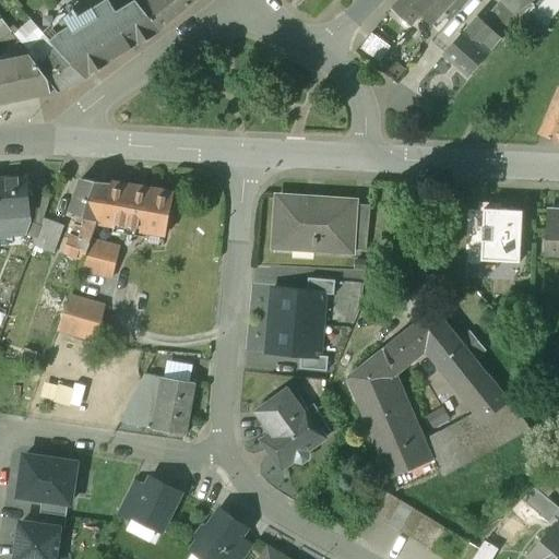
[(110,0),(83,18),(84,18),(75,23),(85,34),(109,61),(159,30),(139,6),(138,3),(137,4),(132,0),(110,0)]
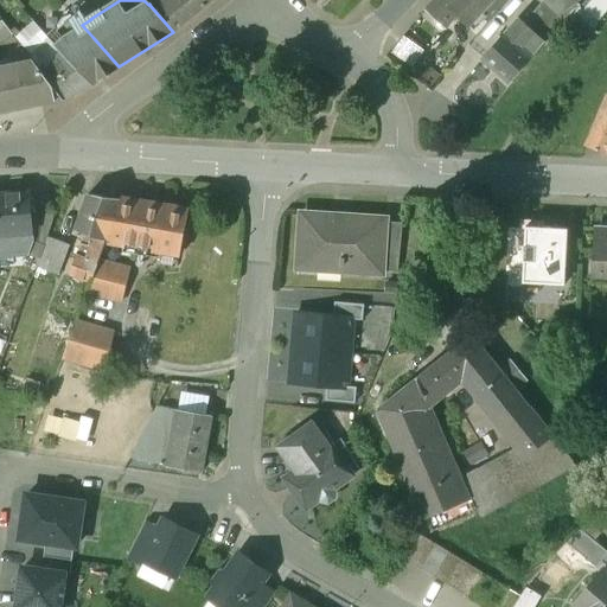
[(158,0),(151,6),(173,32),(193,16),(180,0),(158,0)]
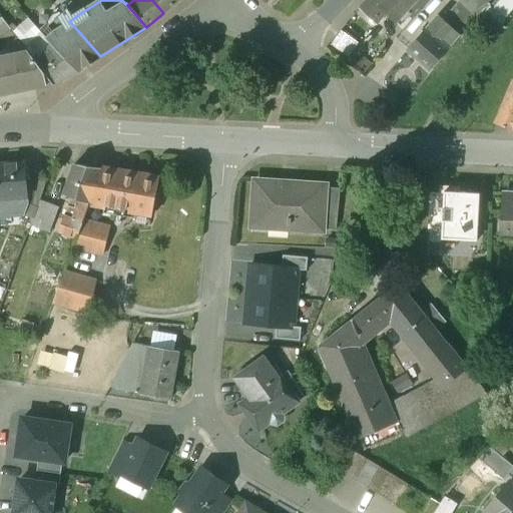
[(152,0),(163,13),(178,0),(152,0)]
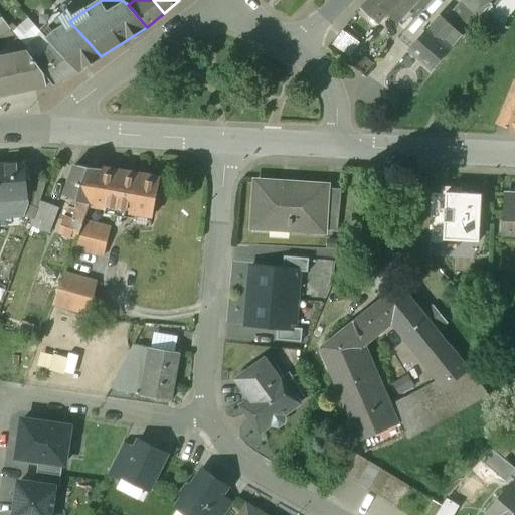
[(368,0),(360,10),(377,25),(388,13),(400,25),(410,14),(411,13),(408,11),(418,0),(368,0)]
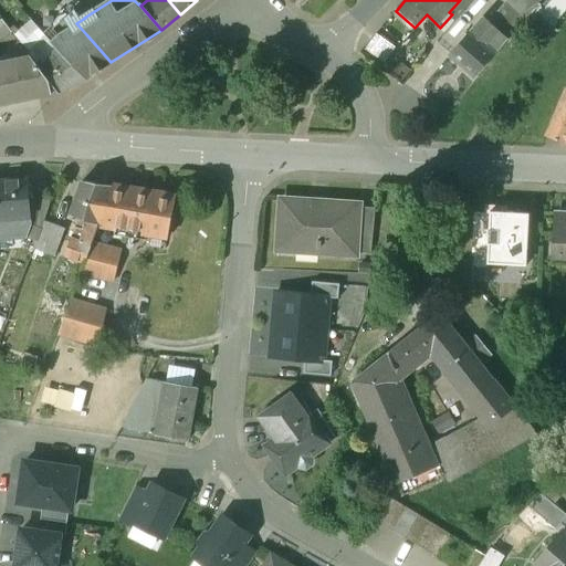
[(460,0),(449,12),(452,14),(451,16),(457,20),(472,0),(460,0)]
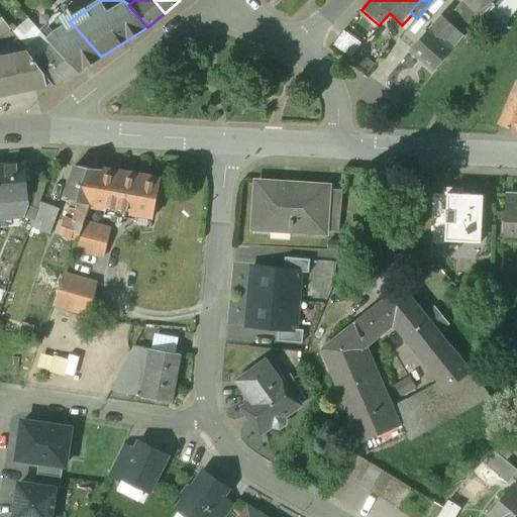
[(462,0),(446,21),(462,35),(464,37),(489,8),(493,7),(496,10),(504,1),(503,0),(462,0)]
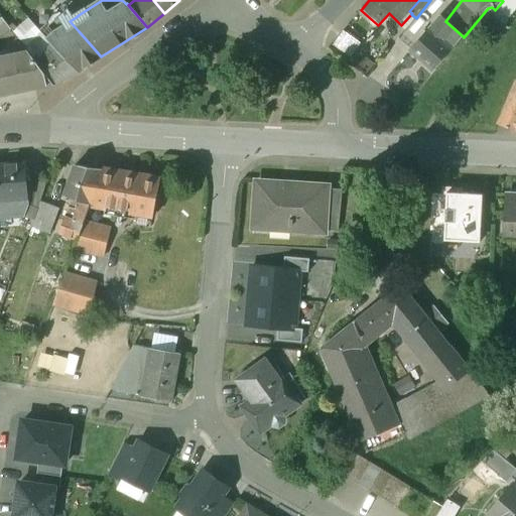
[(515,0),(503,0),(503,1),(495,10),(507,19),(515,7),(515,0)]
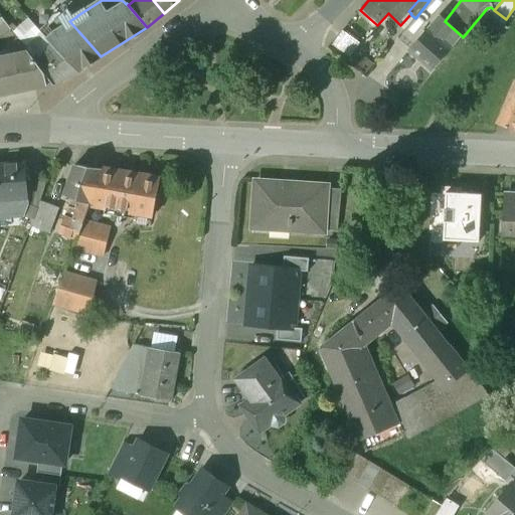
[(76,16),(72,8),(62,14),(65,17),(68,21),(69,21),(77,16),(76,16)]
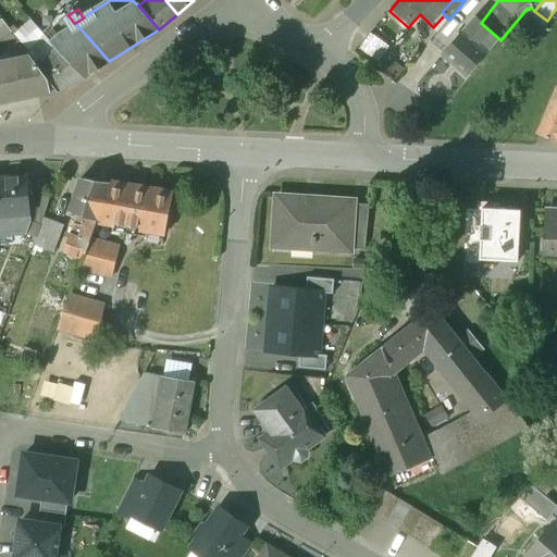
[(74,23),(71,19),(67,15),(52,29),(58,35),(50,42),(54,48),(84,79),(109,61),(85,34),(74,23)]
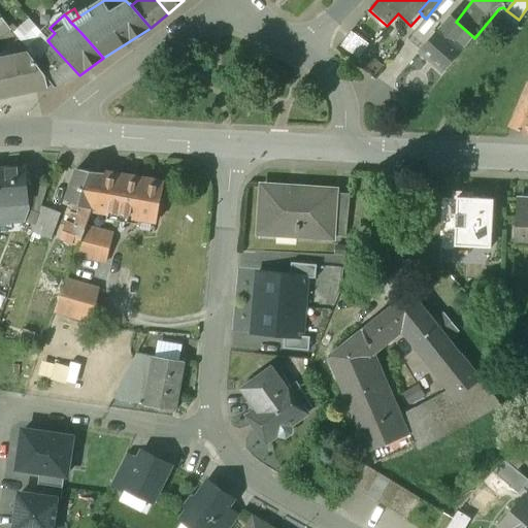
[(450,17),(419,52),(442,72),(472,36),(456,22),(450,17)]
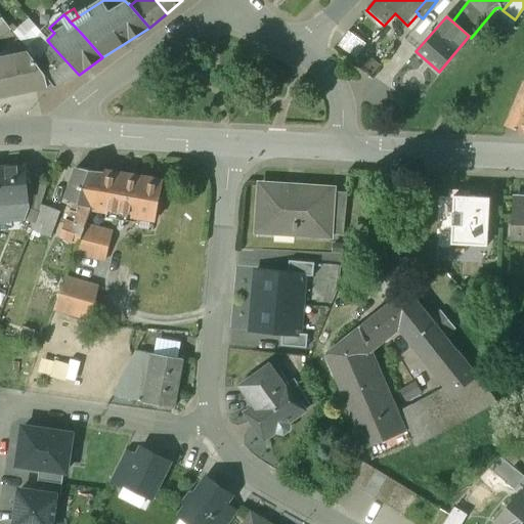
[(47,40),(30,22),(15,35),(37,63),(49,49),(48,48),(51,45),(47,40)]
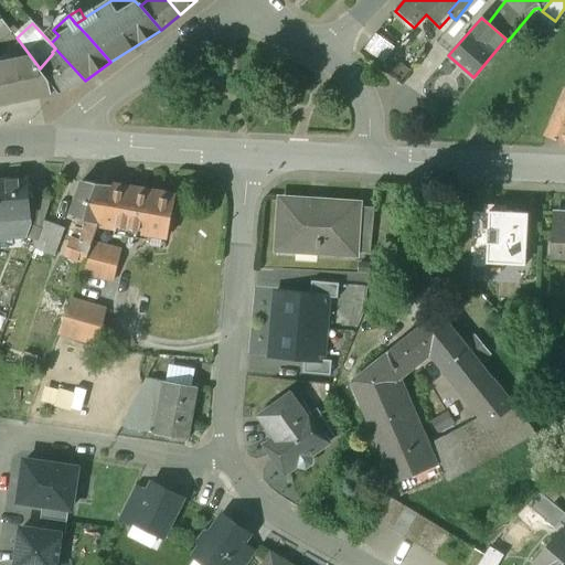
[(20,43),(8,50),(11,63),(27,60),(31,59),(20,43)]
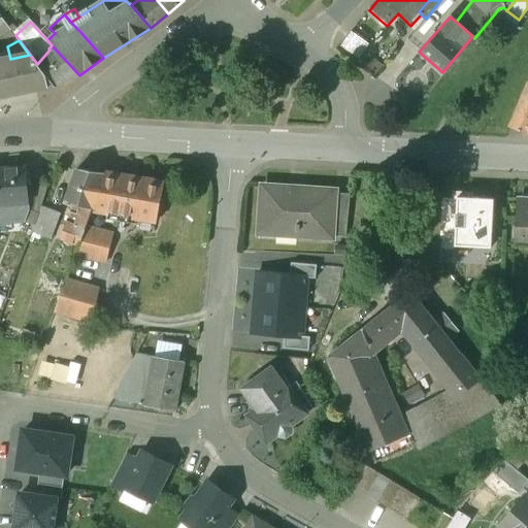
[(52,45),(48,48),(50,50),(37,64),(42,71),(54,88),(79,75),(52,45)]
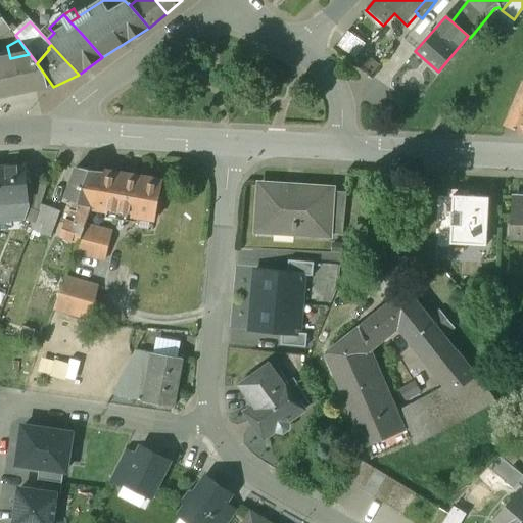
[(37,63),(29,54),(25,55),(27,65),(26,70),(27,74),(42,70),(37,63)]
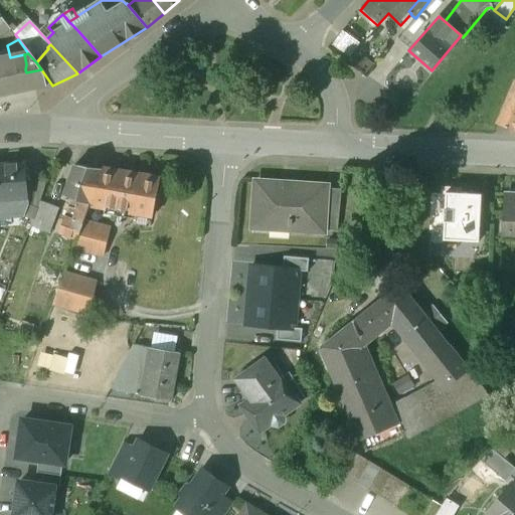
[(24,54),(14,56),(18,74),(26,72),(25,69),(26,64),(24,54)]
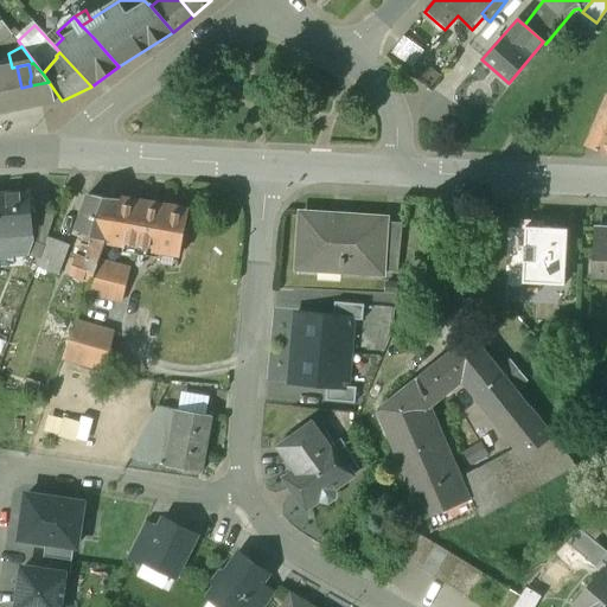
[(12,68),(0,70),(0,114),(26,109),(21,88),(17,66),(12,68)]
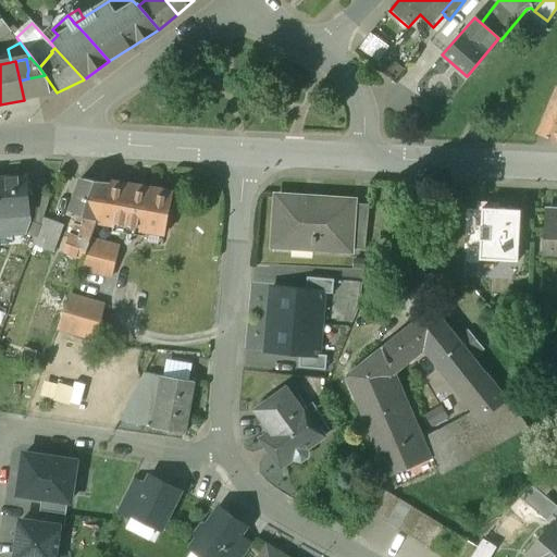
[(28,78),(20,81),(24,100),(57,93),(45,75),(28,78)]
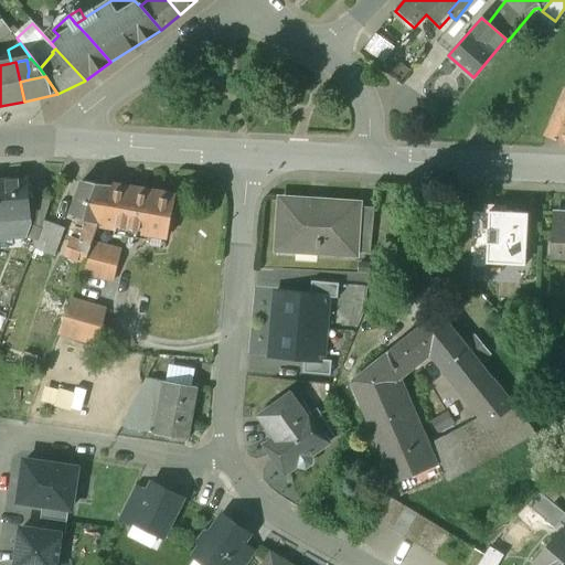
[(564,92),(545,137),(564,144),(564,145),(564,144),(564,92)]
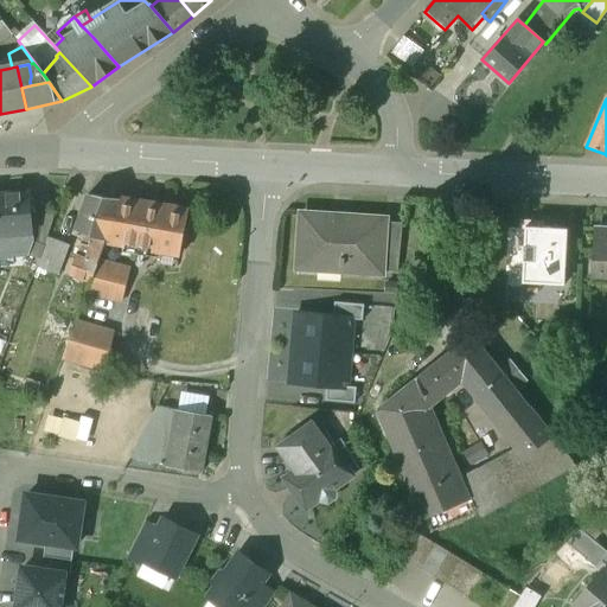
[(30,193),(0,196),(0,232),(0,235),(33,234),(32,216),(30,193)]
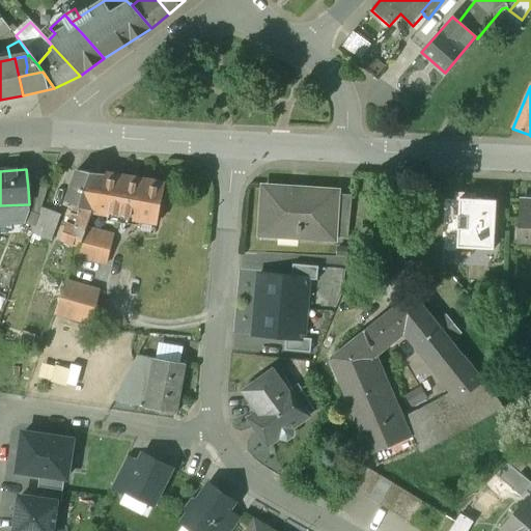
[(104,175),(77,171),(65,201),(82,207),(91,211),(98,192),(104,175)]
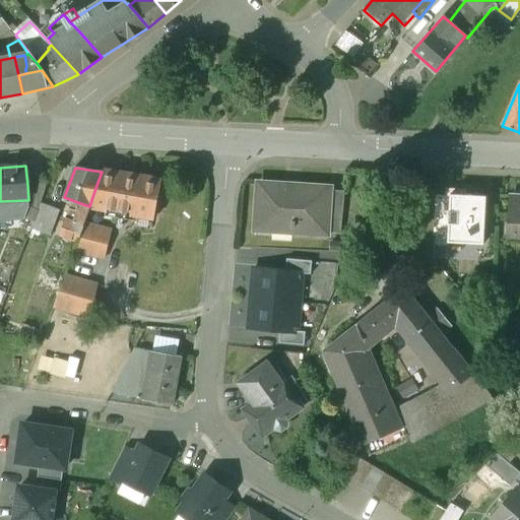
[(129,176),(102,172),(95,188),(89,206),(104,209),(121,212),(129,176)]
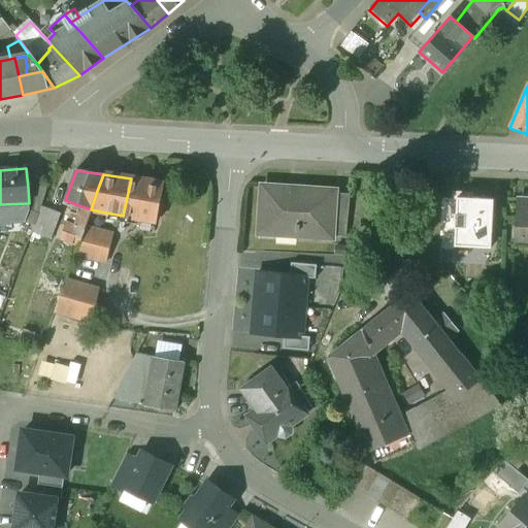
[(163,184),(131,178),(123,216),(145,220),(156,222),(163,184)]
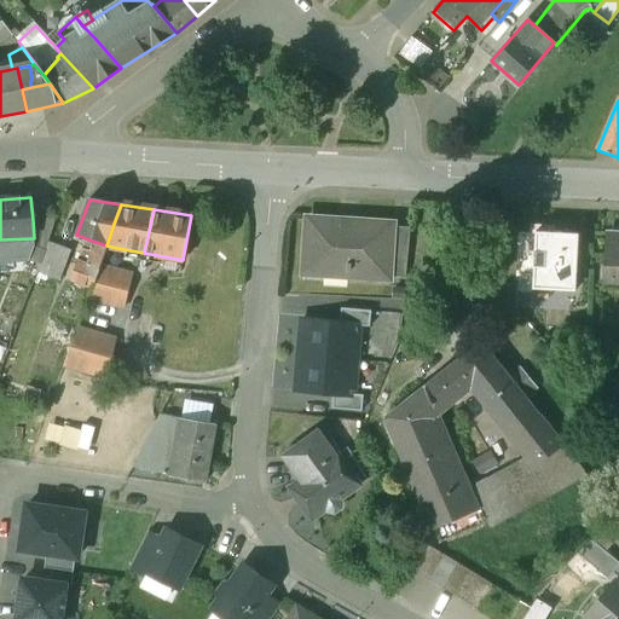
[(56,219),(33,220),(34,238),(34,247),(45,250),(48,242),(56,219)]
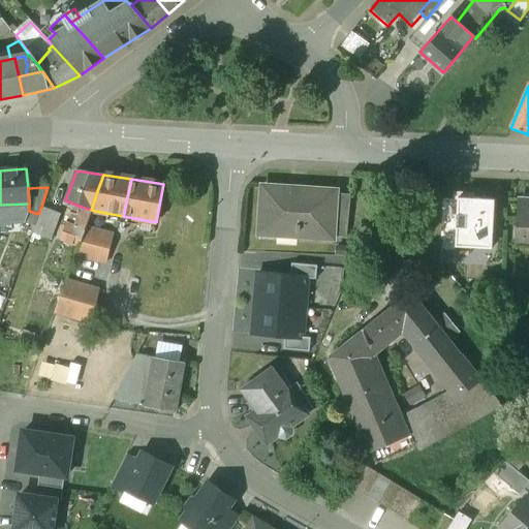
[(291,189),(263,187),(262,204),(260,204),(259,230),(298,232),(298,238),(333,241),(334,238),(336,198),(334,198),(291,195),(291,189)]
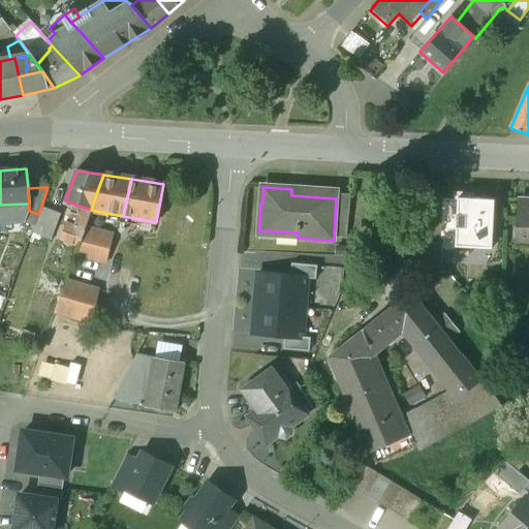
[(457,191),(457,197),(455,236),(454,244),(494,247),(497,193),(457,191)]
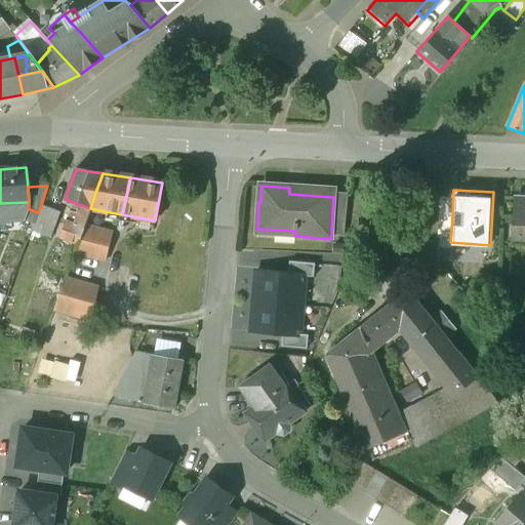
[(348,194),(331,193),(331,197),(333,197),(331,236),(344,236),(348,194)]
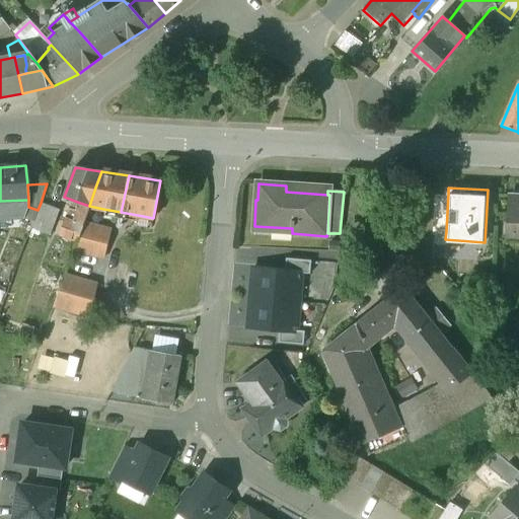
[(448,194),(435,193),(433,230),(446,231),(448,194)]
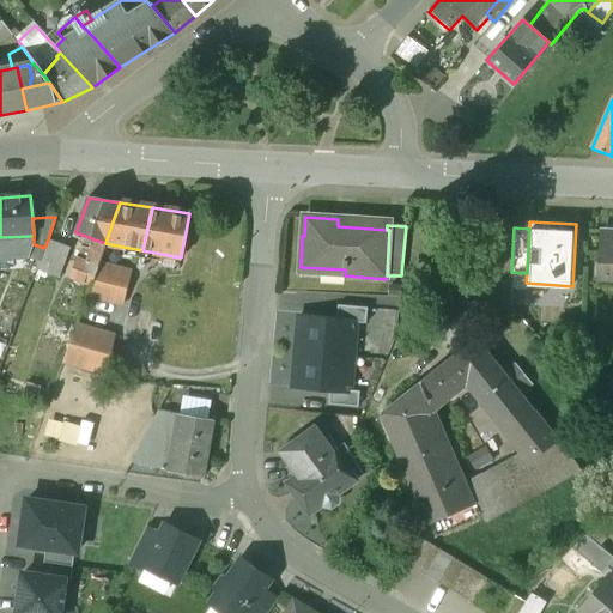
[(612,234),(602,234),(600,278),(612,278),(612,234)]
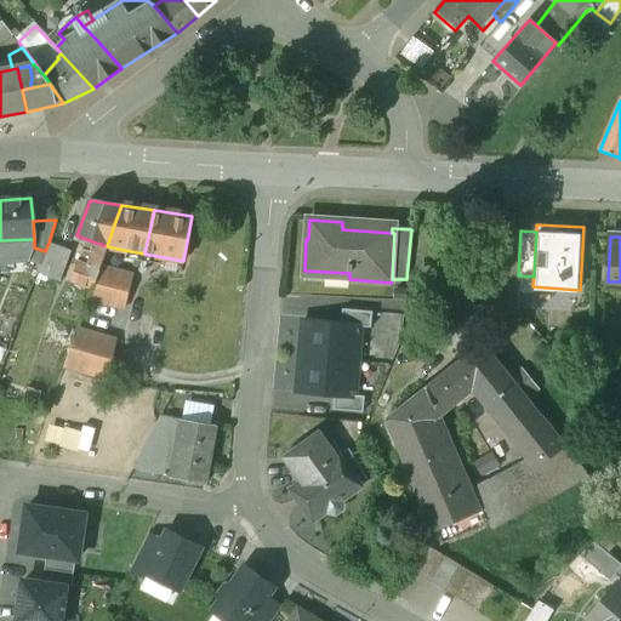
[(34,239),(0,240),(0,261),(30,258),(34,249),(34,248),(34,239)]
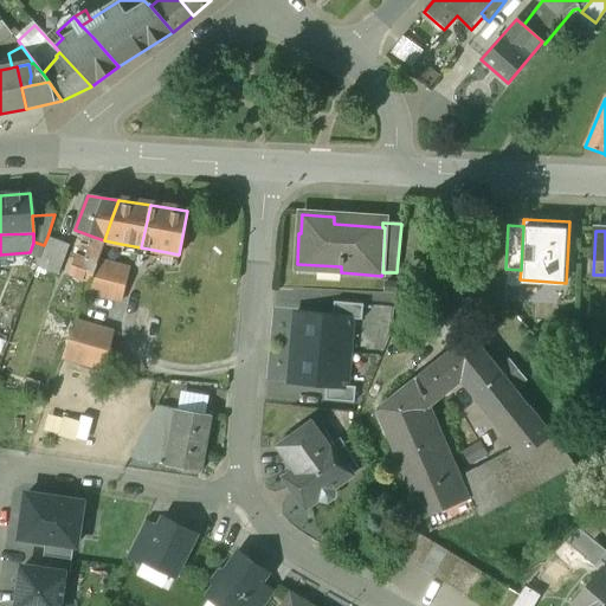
[(70,246),(47,237),(44,245),(37,265),(58,275),(70,246)]
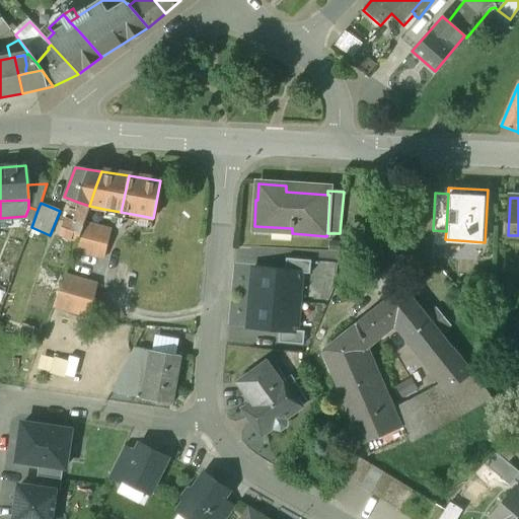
[(89,206),(80,203),(73,222),(82,225),(82,224),(89,206)]
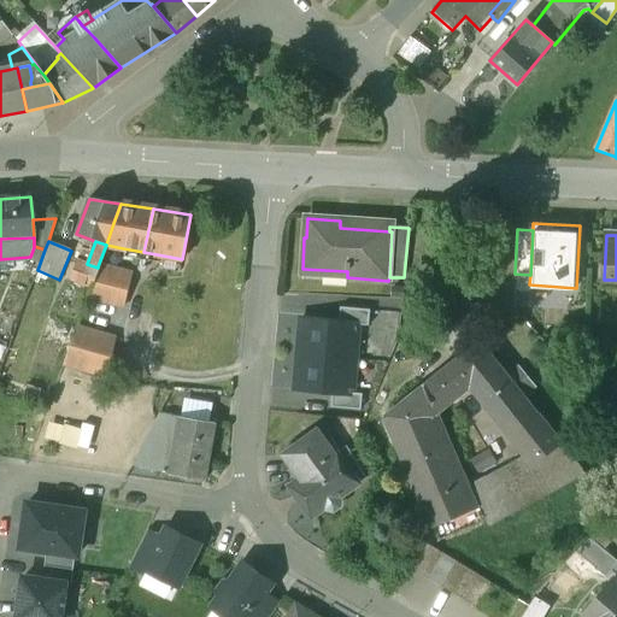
[(123,248),(106,245),(98,266),(116,271),(123,248)]
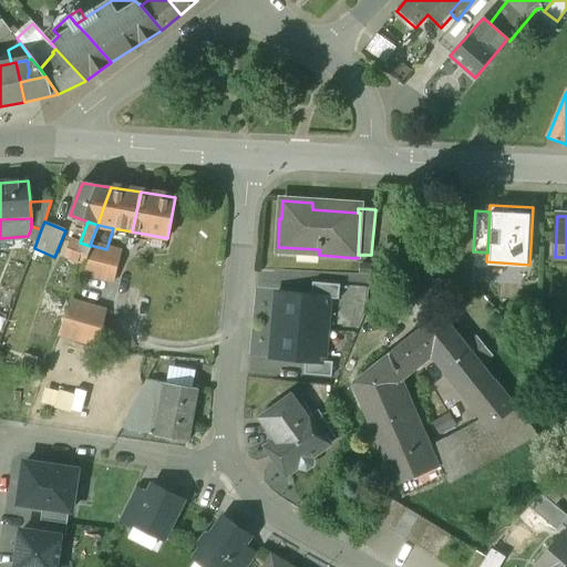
[(167,238),(156,236),(154,248),(165,249),(167,238)]
